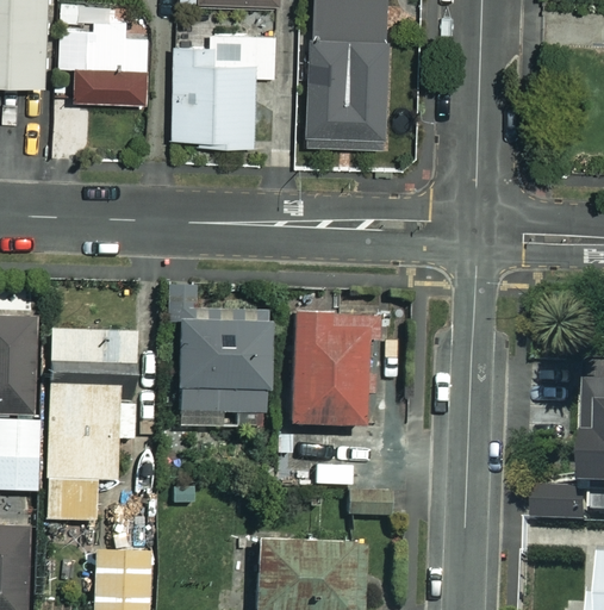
[(44,0),(0,0),(0,79),(42,80),(44,0)]
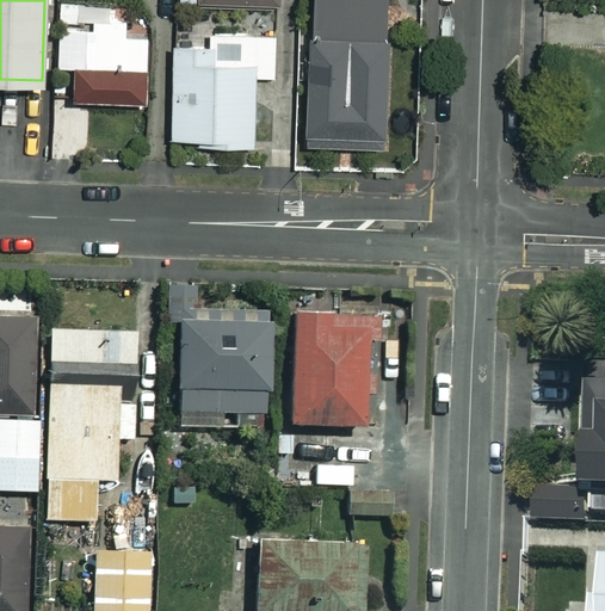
[(389,0),(314,0),(307,143),(382,147),(389,0)]
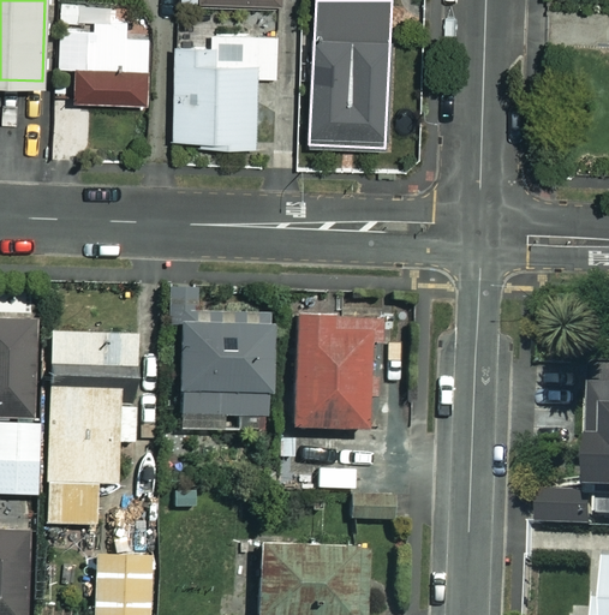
[(136,19),(101,18),(100,40),(91,40),(91,63),(73,63),(73,101),(149,102),(150,30),(135,30),(136,19)]
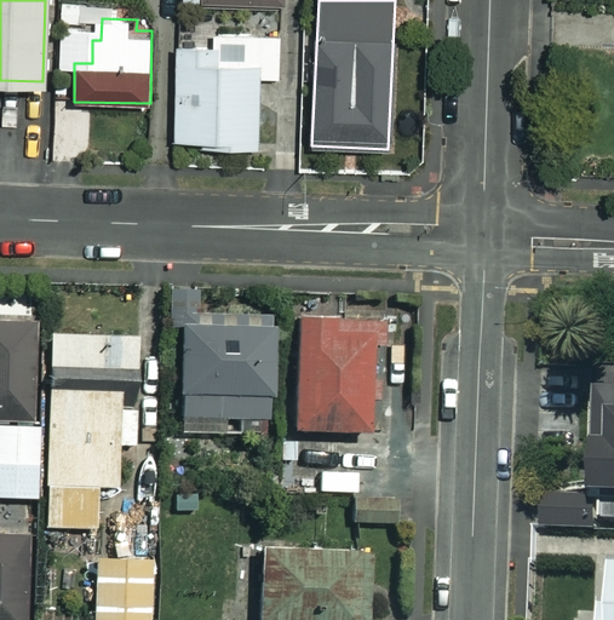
[(216,34),(216,46),(178,46),(177,144),(260,144),(262,76),(283,76),(285,35),(216,34)]
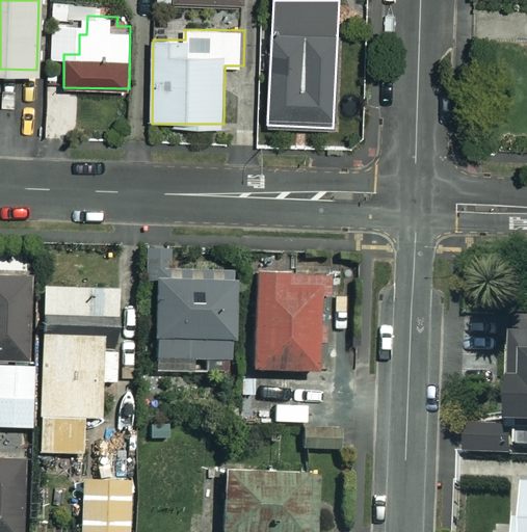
[(174,247),(151,247),(150,280),(160,280),(158,357),(236,360),(239,268),(174,266),(174,247)]
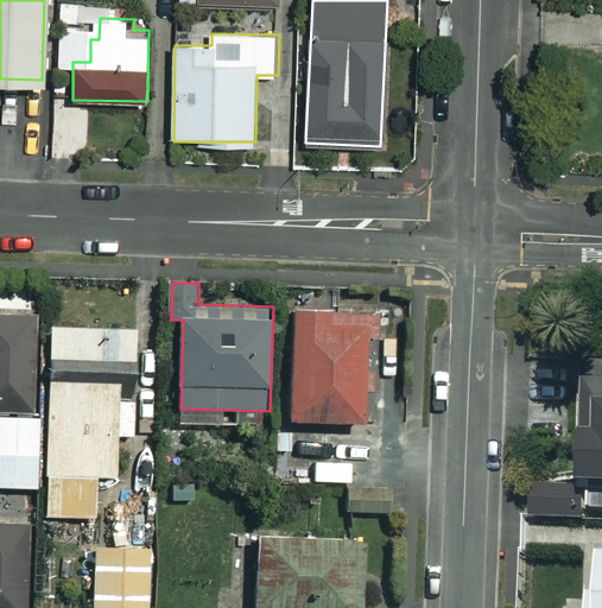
[(280,428),(386,434),(392,311),(286,305),(280,428)]
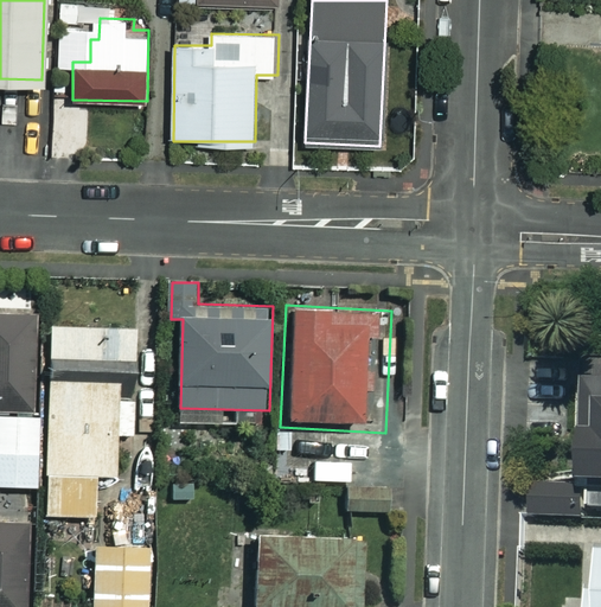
[(33,317),(0,317),(0,487),(38,489),(38,419),(33,419),(33,317)]
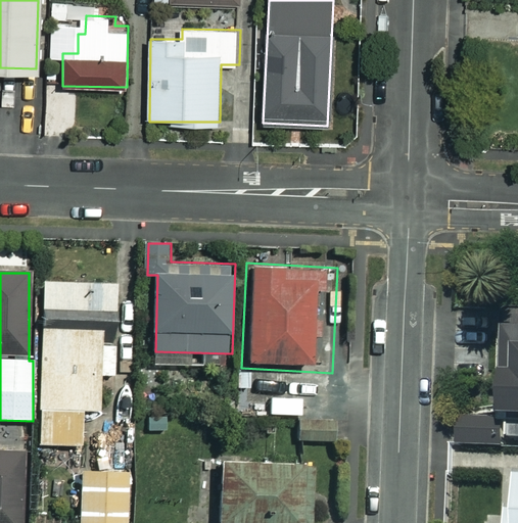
[(101,330),(114,330),(115,283),(41,283),(40,446),(83,445),(84,438),(93,438),(94,412),(100,412),(101,376),(115,376),(116,341),(101,341),(101,330)]
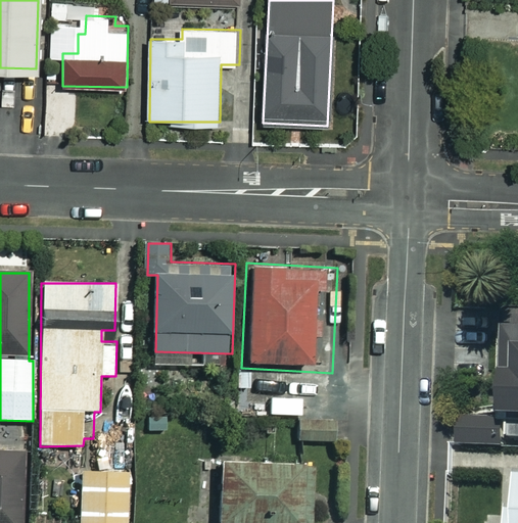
[(517,311),(510,311),(507,421),(517,421),(517,311)]
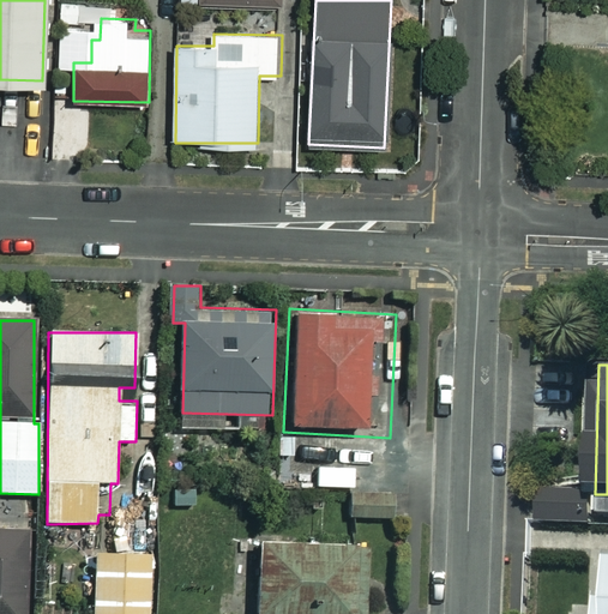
[(392,492),(353,491),(351,517),(392,518),(392,492)]
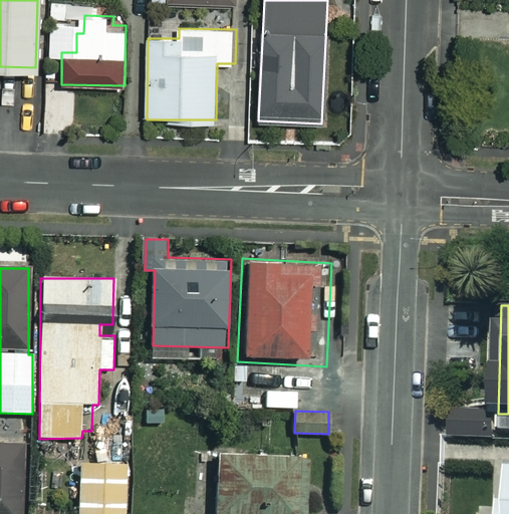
[(498,422),(489,423),(489,412),(453,412),(453,443),(498,441),(498,422)]
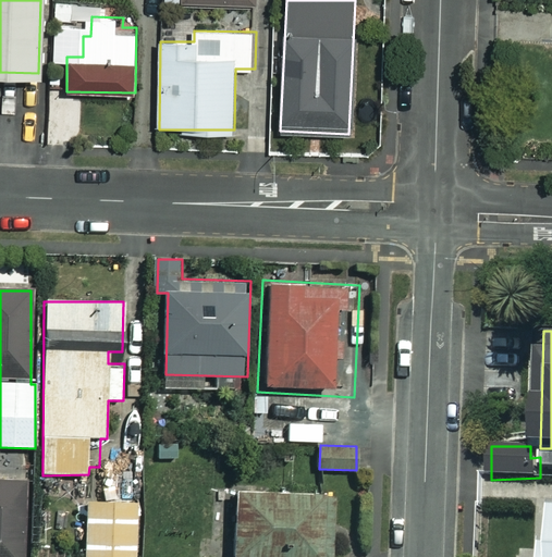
[(88,474),(86,556),(137,556),(140,468),(99,467),(89,467),(88,474)]
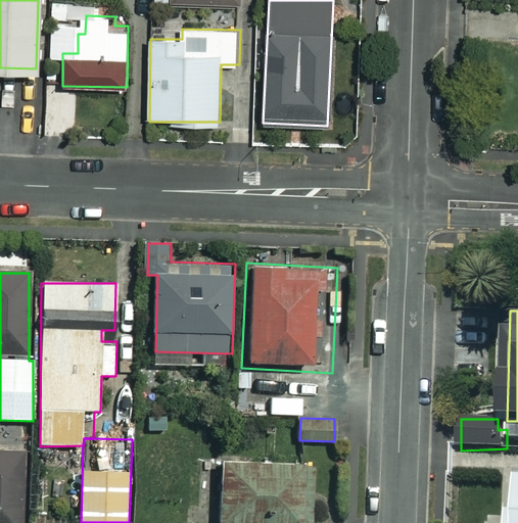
[(24,522),(24,452),(0,452),(0,522),(24,522)]
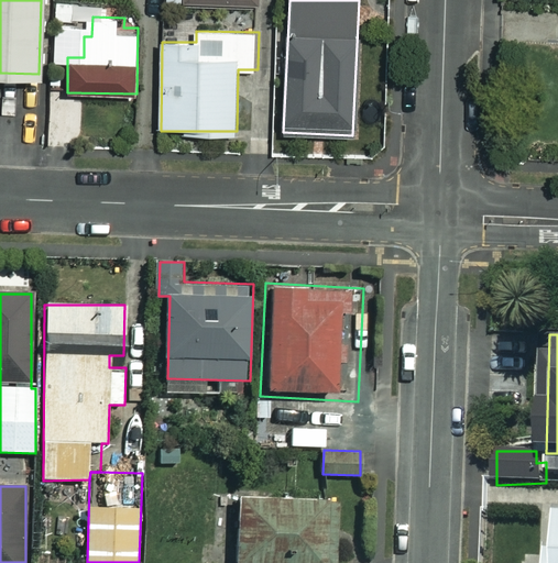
[(334,562),(338,501),(237,496),(233,562),(334,562)]
